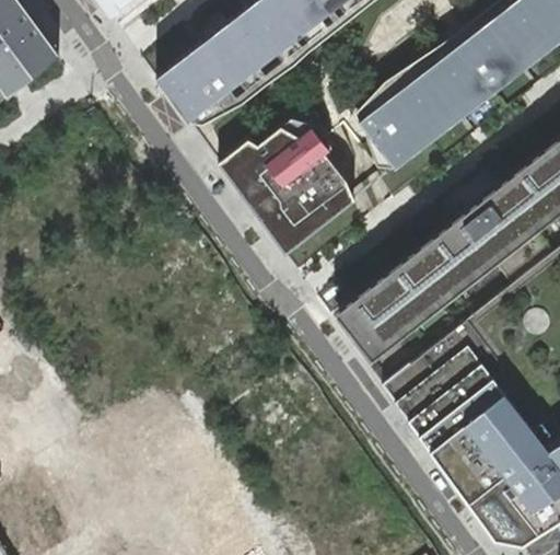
[(0,0),(0,106),(59,56),(18,0),(0,0)]
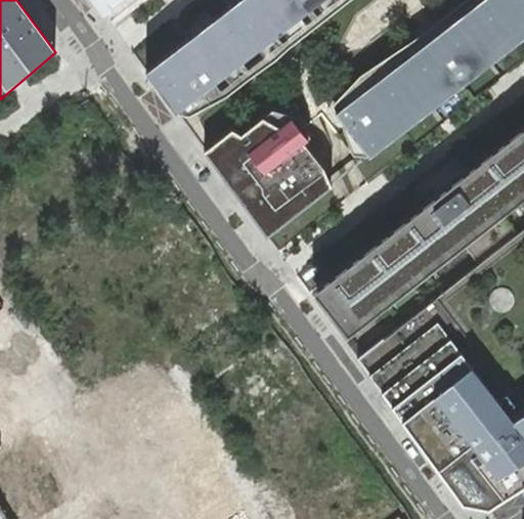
[(91,0),(102,15),(122,0),(91,0)]
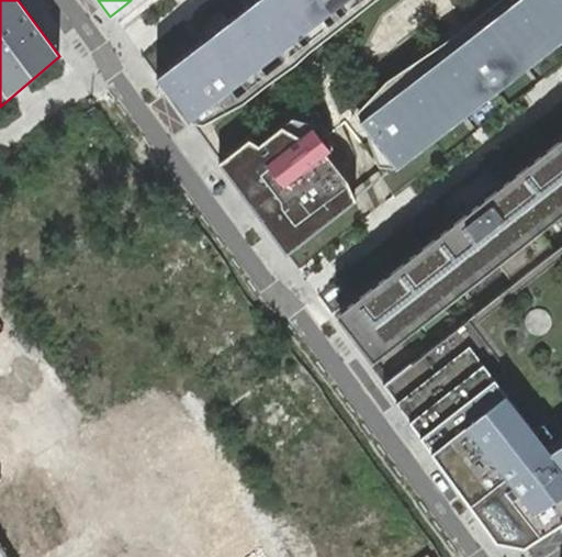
[(561,0),(259,0),(157,80),(287,257),(357,203),(348,184),(326,158),(333,151),(327,141),(345,127),(367,155),(377,147),(396,171),(561,41),(561,0)]
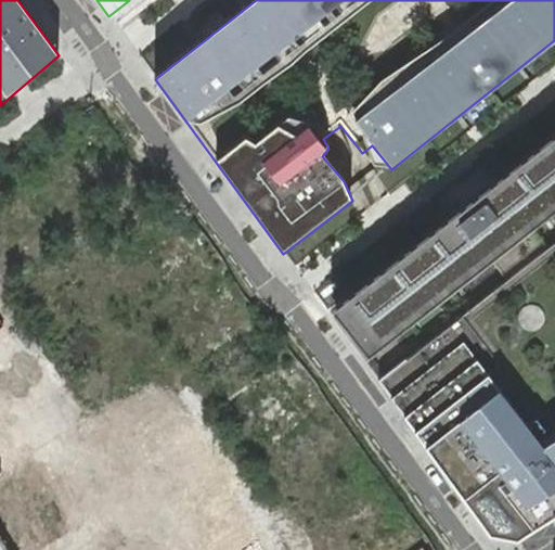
[(372,145),(362,153),(382,177),(391,169),(372,145)]
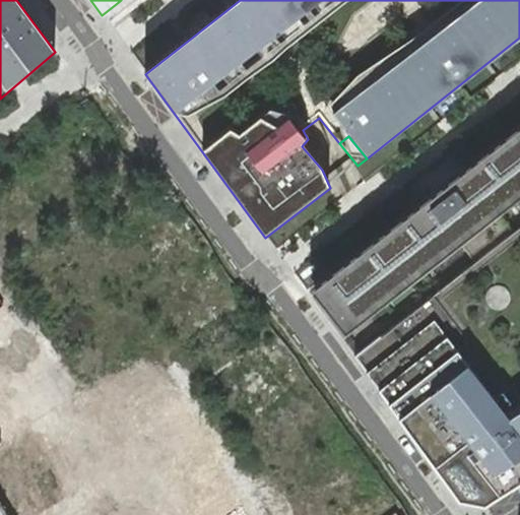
[(519,138),(313,302),(459,501),(486,506),(519,484),(519,138)]
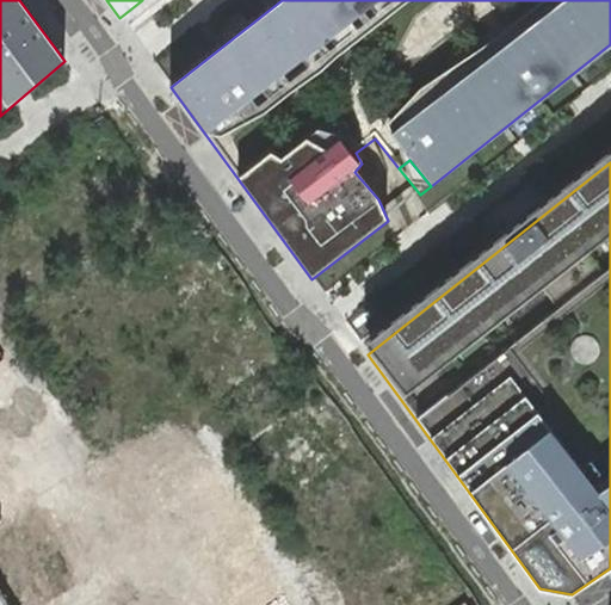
[(0,541),(14,533),(0,504),(0,541)]
